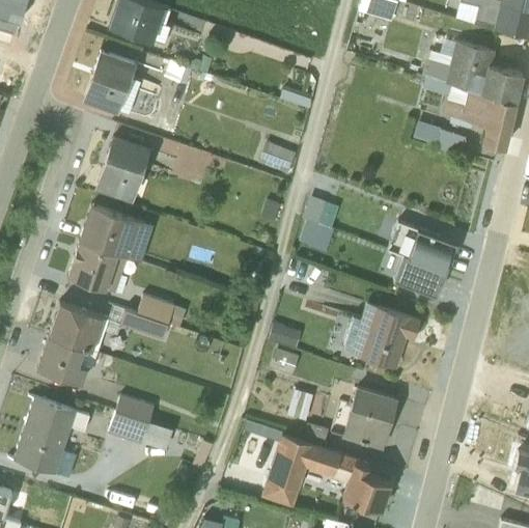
[(142,0),(120,0),(112,26),(110,26),(154,43),(154,40),(165,45),(170,28),(166,26),(171,9),(142,0)]
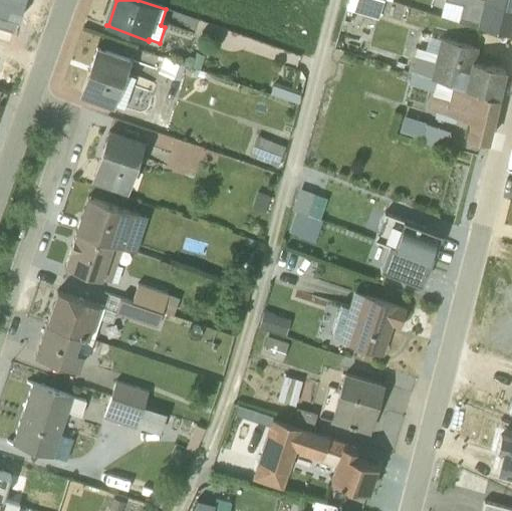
[(354,0),(353,9),(379,15),(382,0),(354,0)]
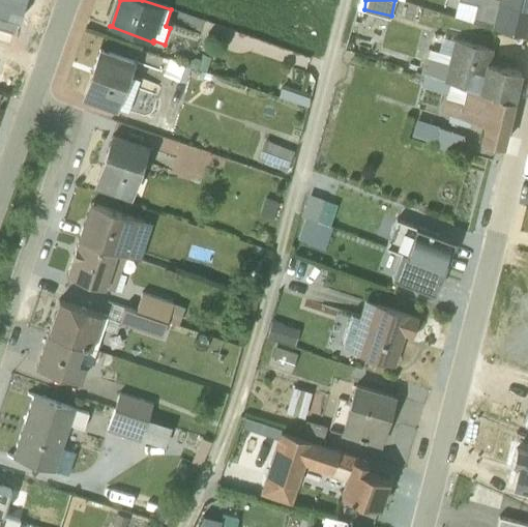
[(527,7),(500,0),(465,0),(464,8),(494,16),(492,26),(527,35),(527,7)]
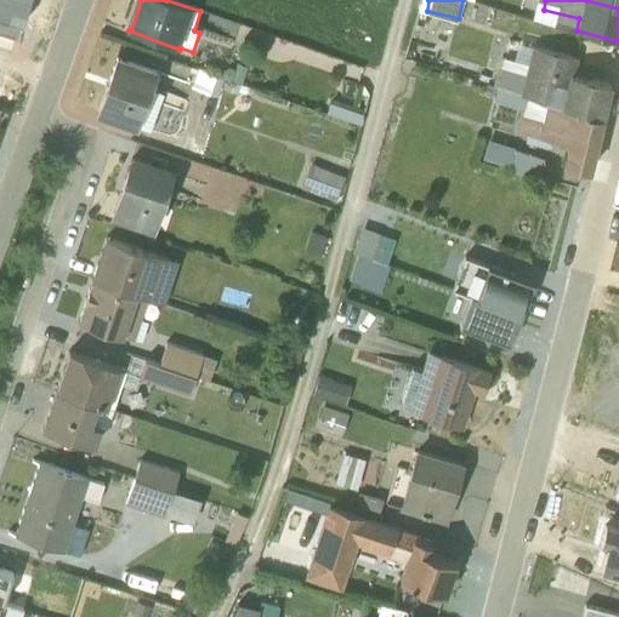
[(497,87),(603,120),(612,87),(575,76),(579,61),(509,43),(497,87)]
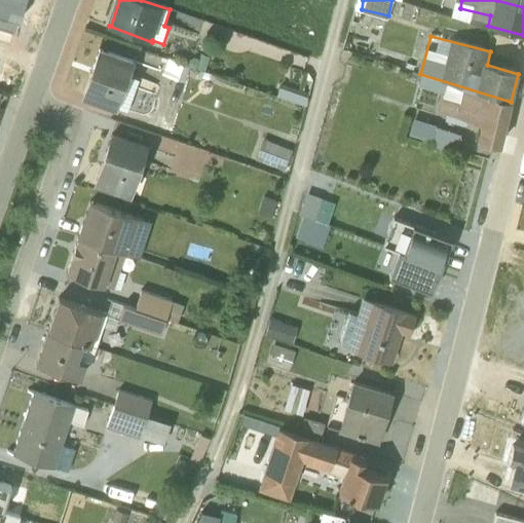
[(135,64),(100,51),(83,98),(128,113),(139,82),(129,78),(135,64)]
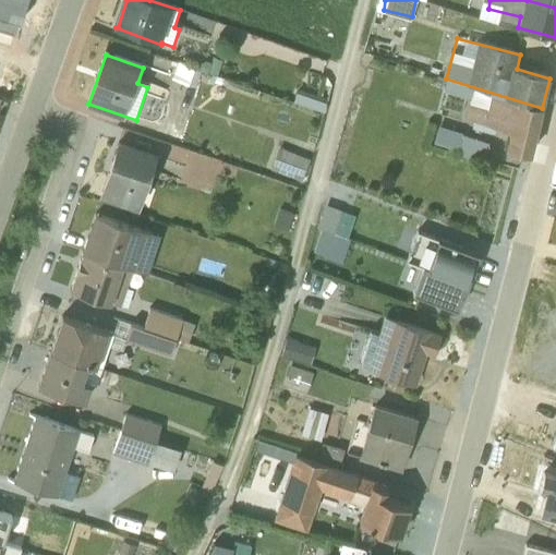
[(200,65),(198,70),(204,72),(204,73),(219,77),(224,62),(214,59),(213,64),(206,62),(200,65)]
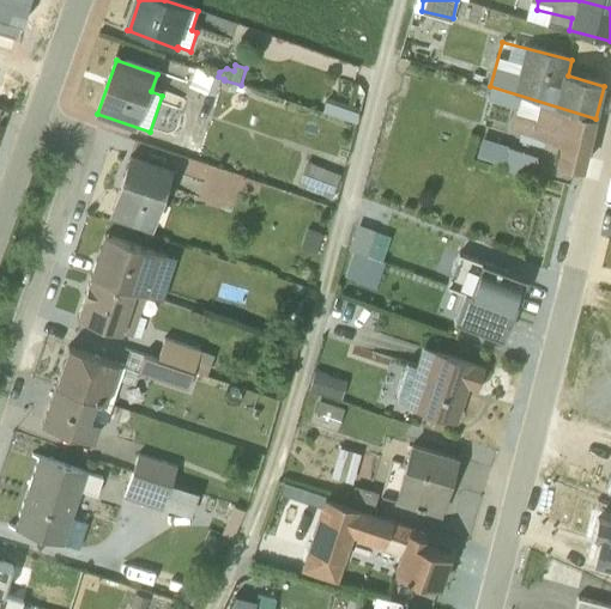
[(197,72),(189,90),(216,99),(218,96),(230,99),(235,86),(197,72)]
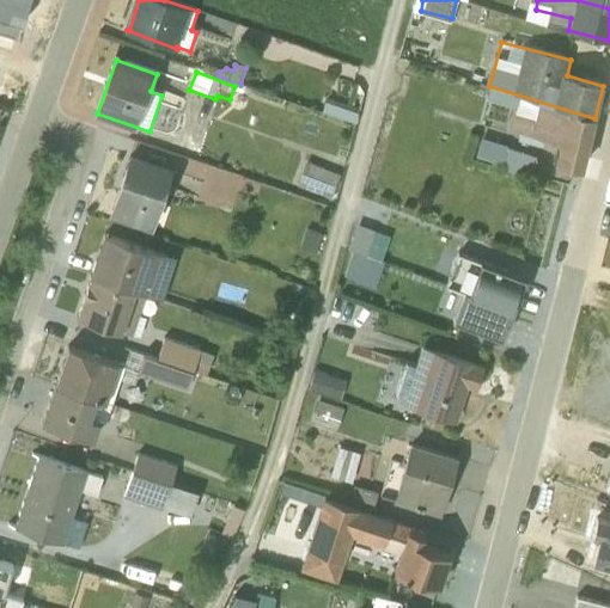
[(482,85),(479,97),(488,99),(488,103),(518,110),(512,131),(522,134),(519,143),(543,149),(546,141),(559,145),(554,165),(581,171),(595,118),(482,85)]
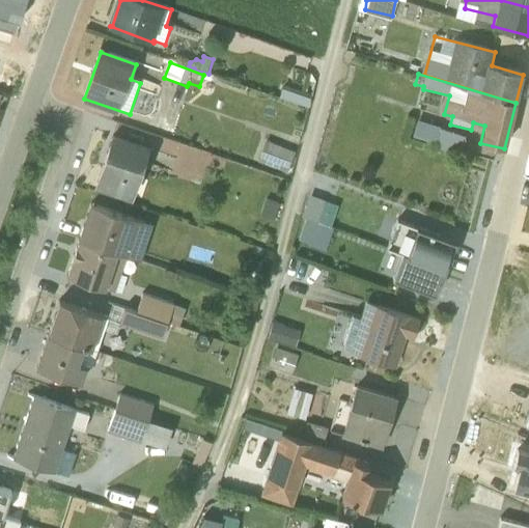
[(466,138),(418,122),(413,137),(437,142),(436,146),(461,155),(466,138)]
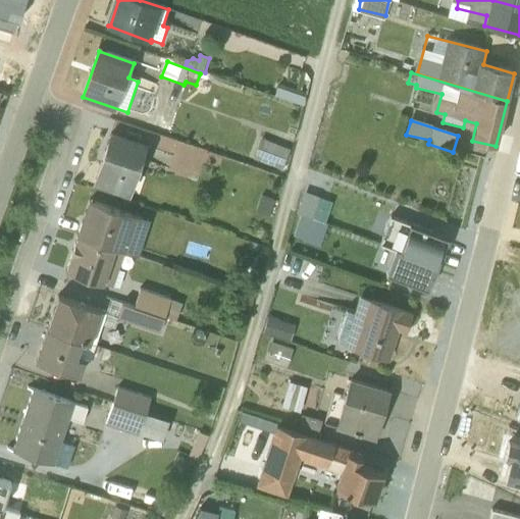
[(131,198),(148,146),(111,134),(93,186),(131,198)]
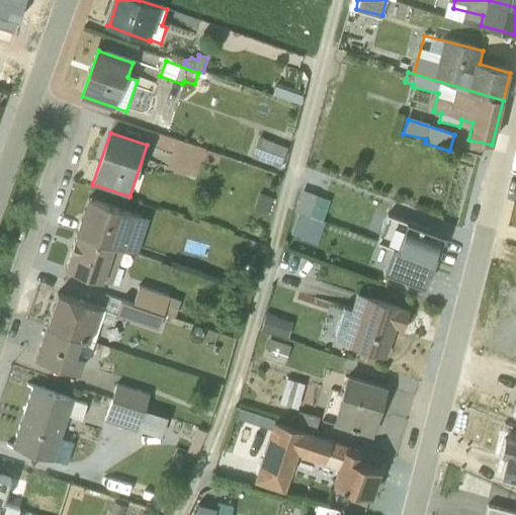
[(295,234),(322,240),(332,197),(306,191),(295,234)]
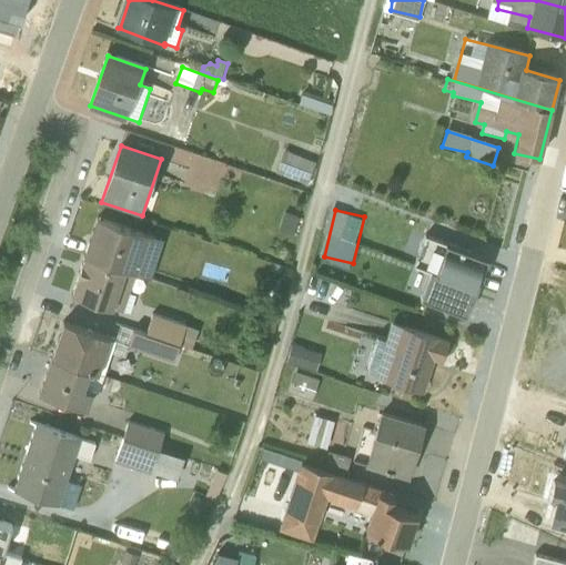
[(164,242),(97,220),(84,260),(151,281),(164,242)]
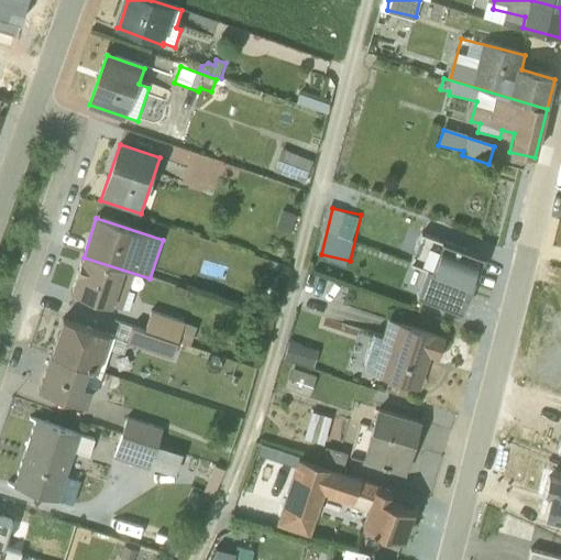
[(421,235),(409,264),(471,286),(482,259),(468,253),(468,252),(421,235)]
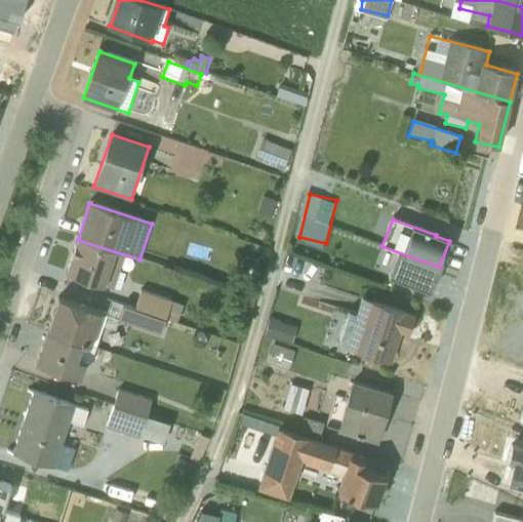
[(125,255),(78,240),(67,274),(114,289),(125,255)]
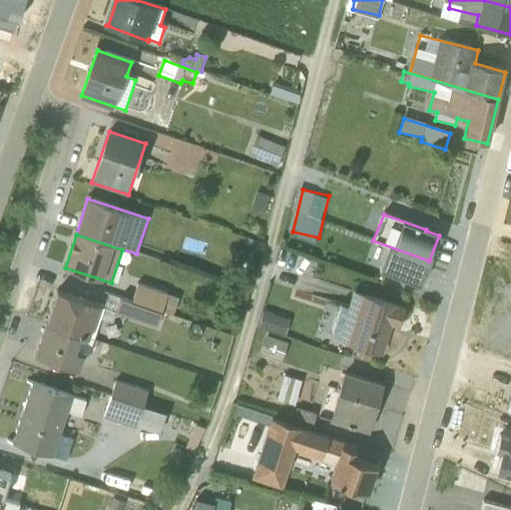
[(429,261),(389,246),(379,272),(421,287),(428,269),(427,268),(429,261)]
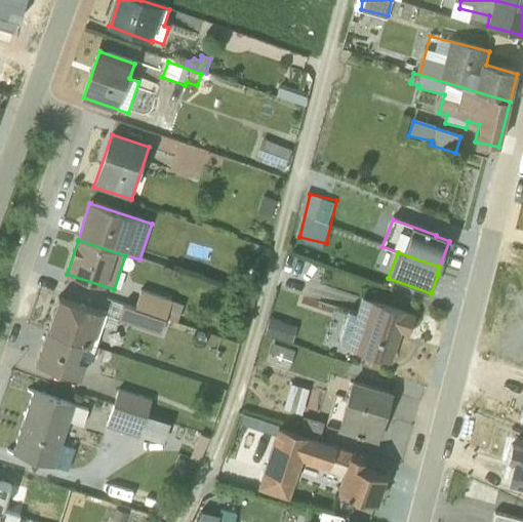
[(172,302),(143,291),(136,310),(178,324),(184,309),(171,304),(172,302)]
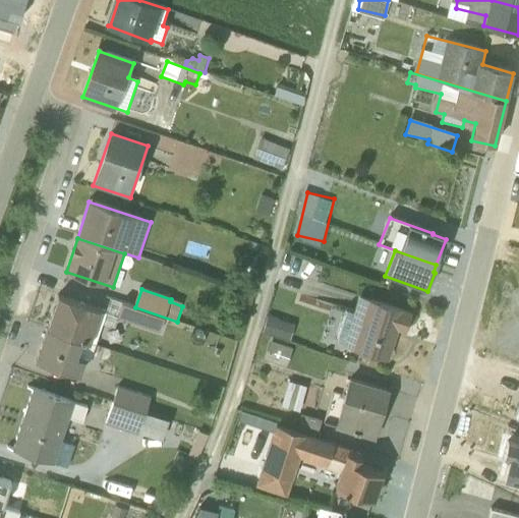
[(347,312),(337,343),(388,359),(398,330),(405,332),(411,314),(359,296),(354,314),(347,312)]
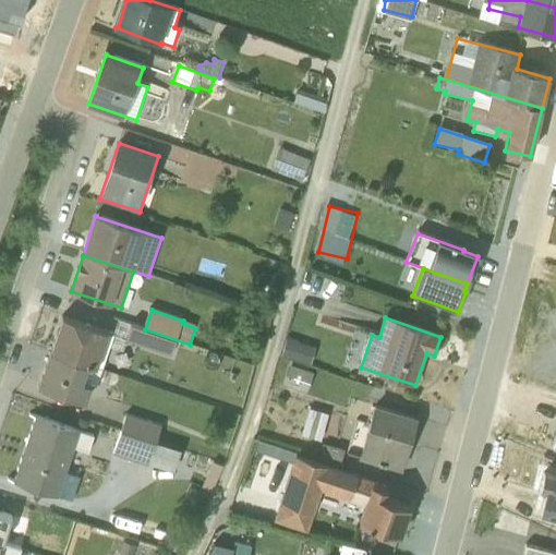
[(62,318),(50,353),(103,371),(109,350),(122,354),(127,342),(171,358),(177,341),(119,322),(115,336),(62,318)]
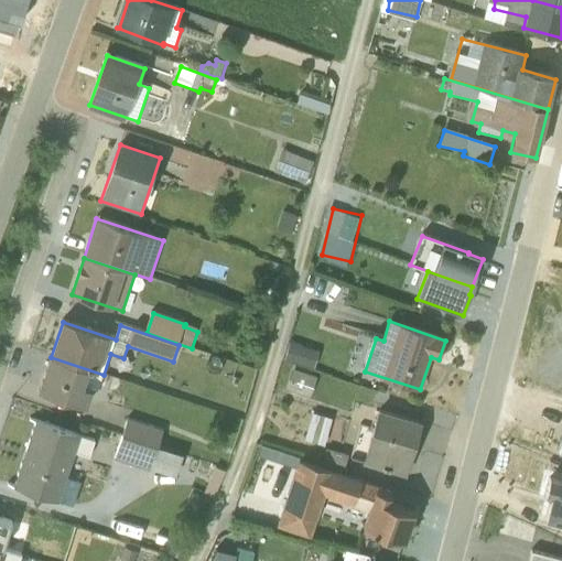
[(321,354),(290,344),(284,360),(315,370),(321,354)]
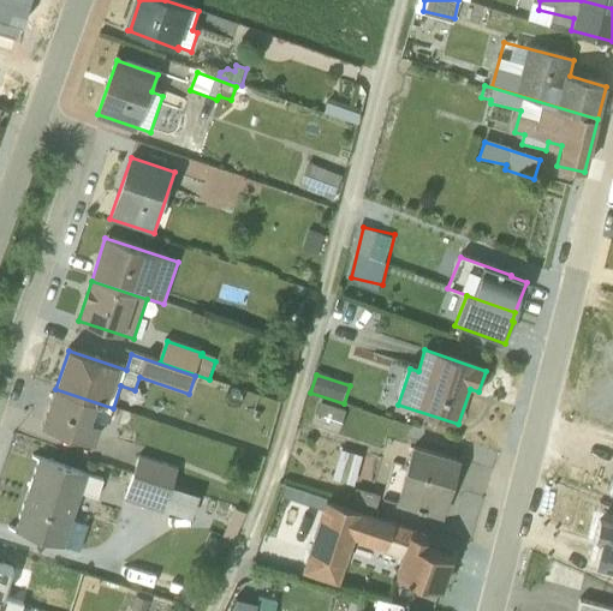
[(55,389),(42,426),(95,444),(101,426),(107,427),(113,408),(55,389)]
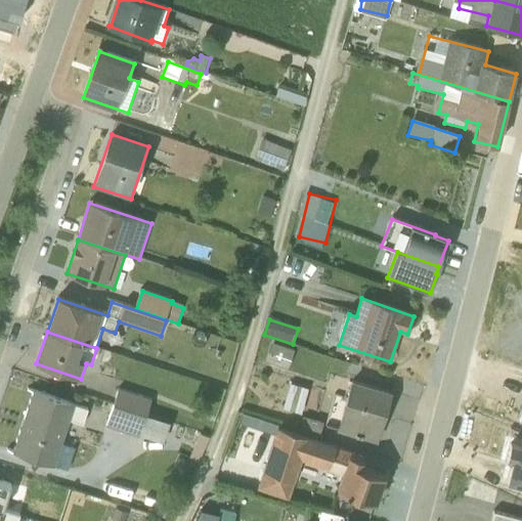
[(294,351),(272,344),(266,362),(289,370),(294,351)]
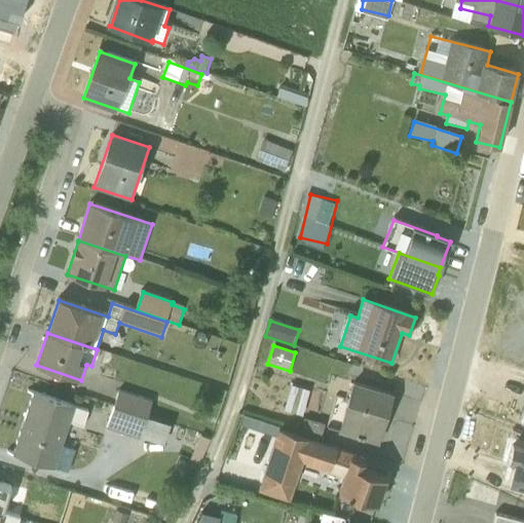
[(337,398),(328,428),(339,432),(339,434),(379,446),(395,395),(353,382),(347,401),(337,398)]
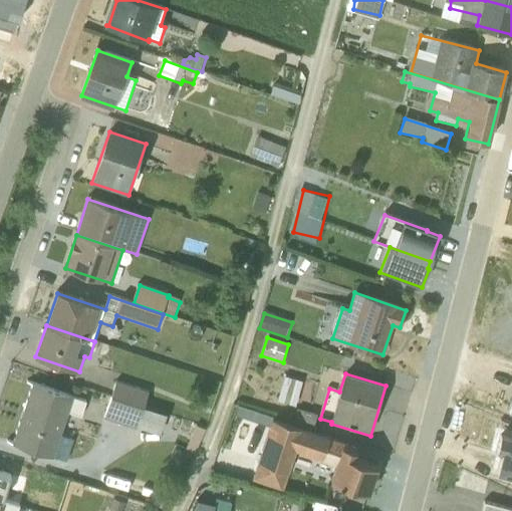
[(303,382),(285,377),(278,403),(296,408),(303,382)]
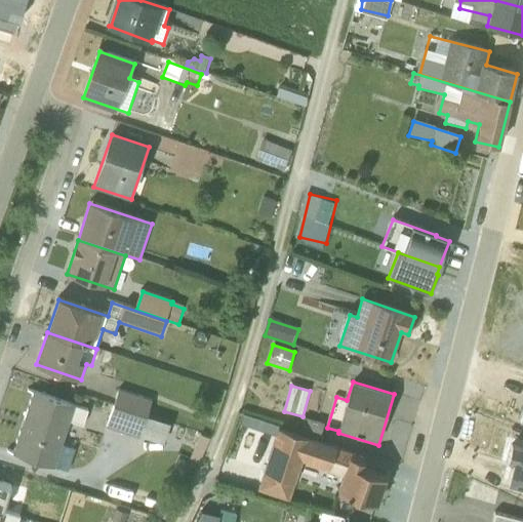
[(154,438),(162,403),(126,394),(118,430),(154,438)]
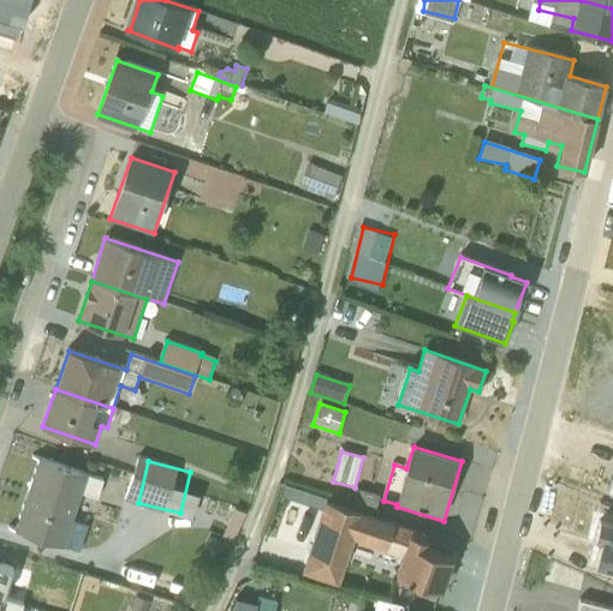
[(17,532),(78,552),(87,526),(75,522),(82,496),(99,501),(105,481),(40,462),(17,532)]
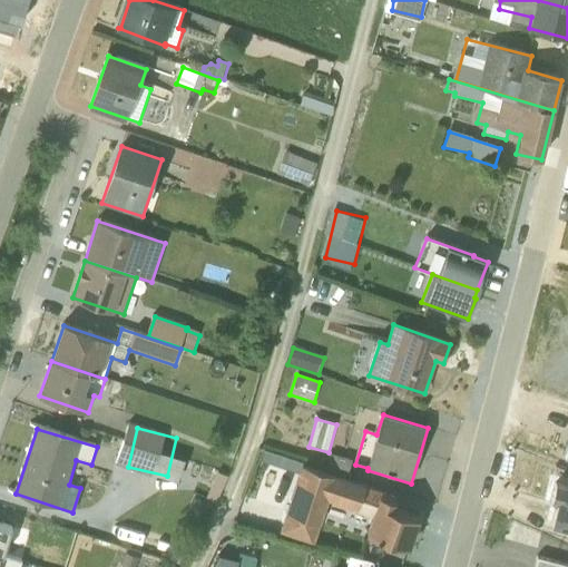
[(99,459),(113,463),(117,450),(103,446),(99,459)]
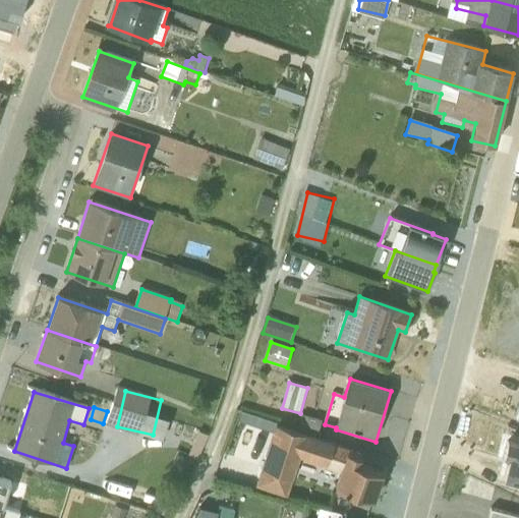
[(322,421),(302,415),(297,430),(316,437),(322,421)]
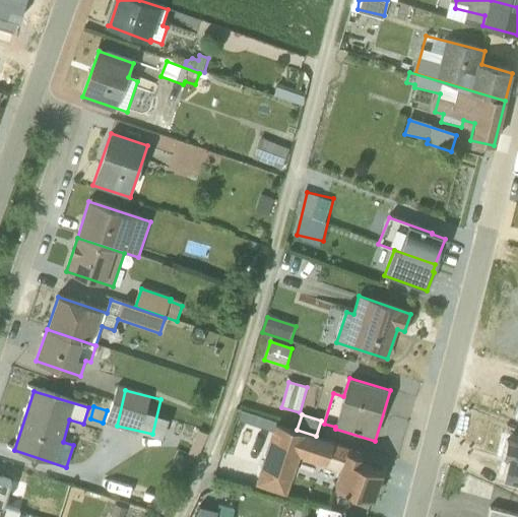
[(370,500),(372,500),(384,473),(362,465),(364,458),(347,452),(348,447),(297,430),(275,425),(254,486),(285,497),(292,479),(294,480),(301,458),(326,466),(329,461),(341,465),(333,487),(370,500)]
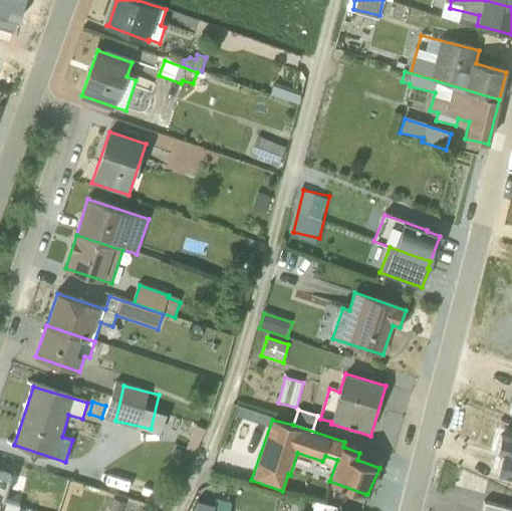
[(511,439),(501,437),(497,452),(503,454),(498,474),(511,477),(511,439)]
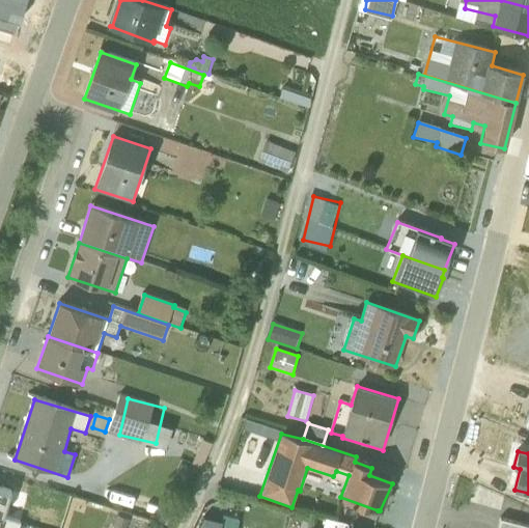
[(0,489),(0,519),(3,520),(11,492),(0,489)]
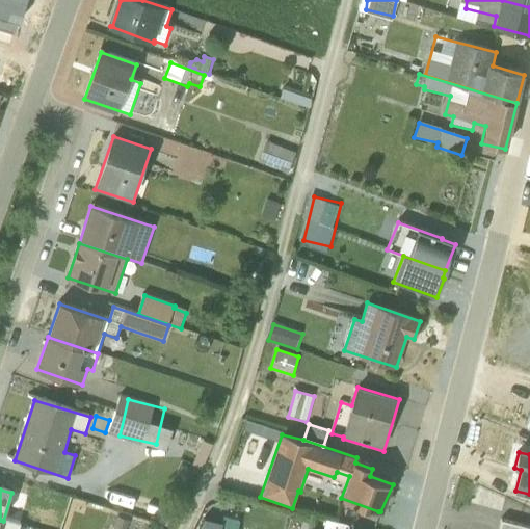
[(3,521),(0,520),(0,528),(21,528),(21,527),(3,521)]
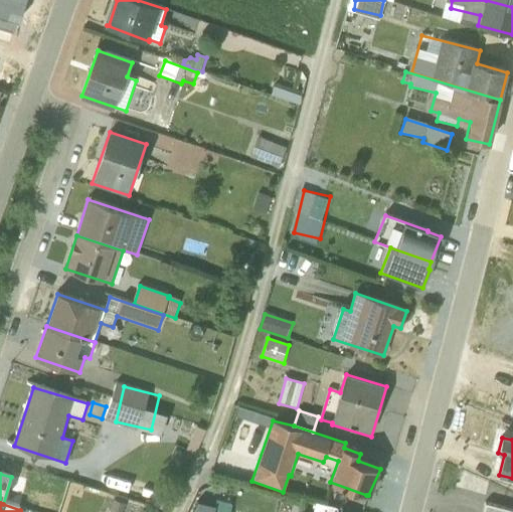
[(512,511),(512,510),(485,503),(483,511),(512,511)]
